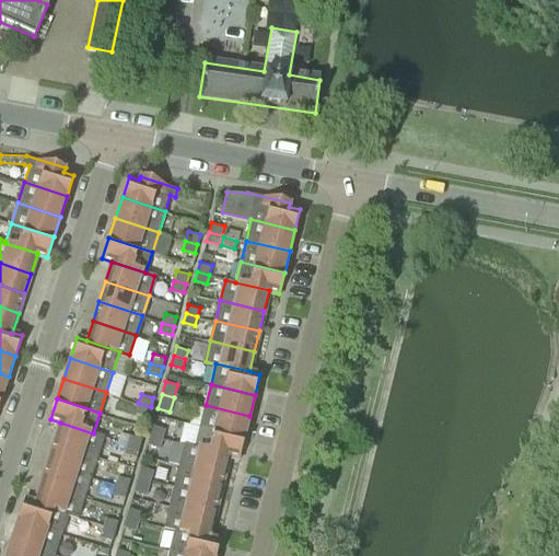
[(151,407),(138,403),(136,413),(149,416),(151,407)]
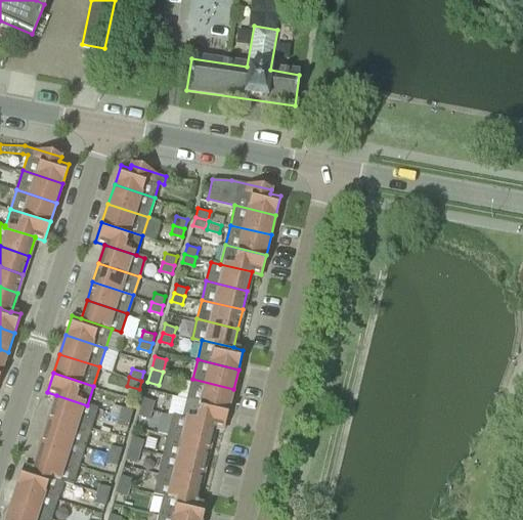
[(188,398),(229,408),(233,389),(192,379),(188,398)]
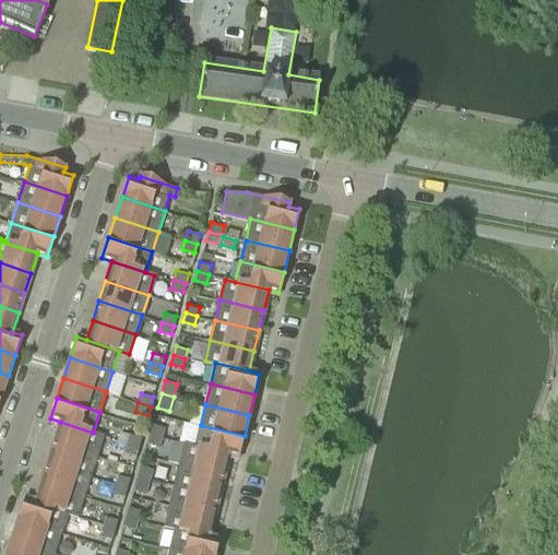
[(54,441),(96,456),(103,436),(93,433),(60,422),(54,441)]
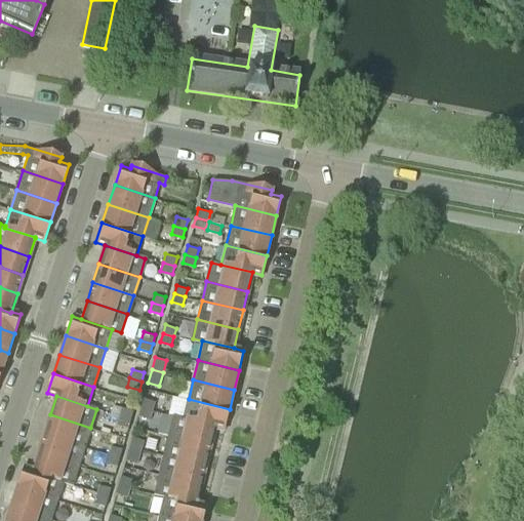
[(144,397),(142,406),(153,409),(155,400),(144,397)]
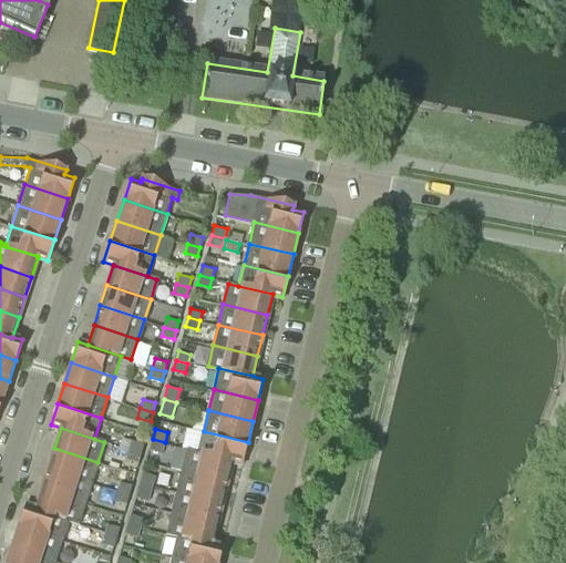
[(198,452),(233,461),(243,463),(248,442),(204,431),(198,452)]
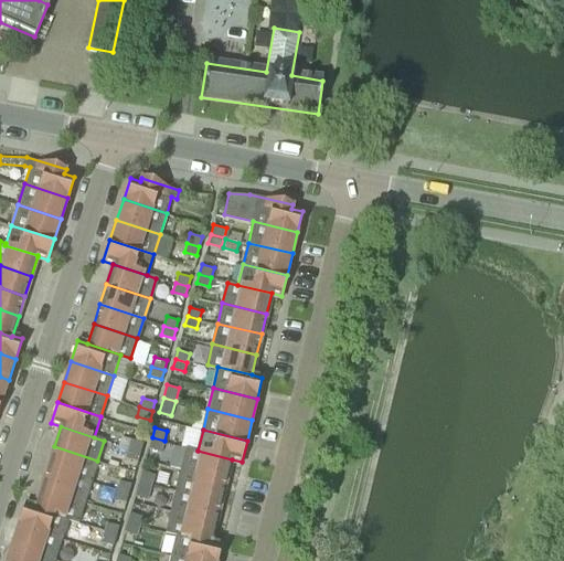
[(130,437),(128,447),(141,451),(144,441),(130,437)]
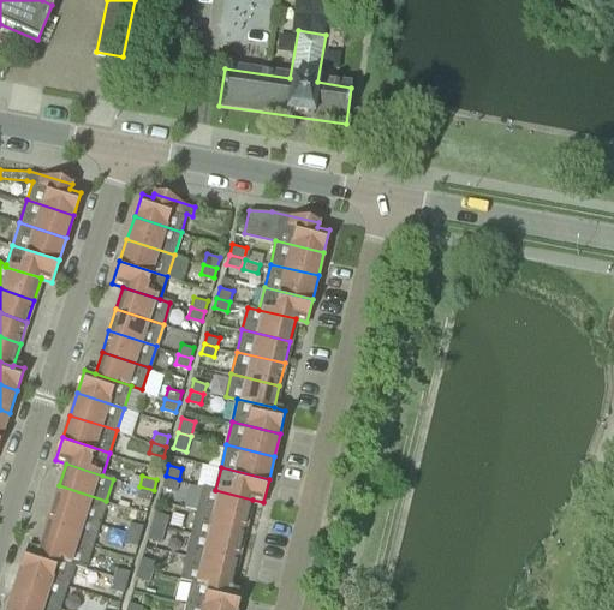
[(179,479),(166,476),(162,485),(176,489),(179,479)]
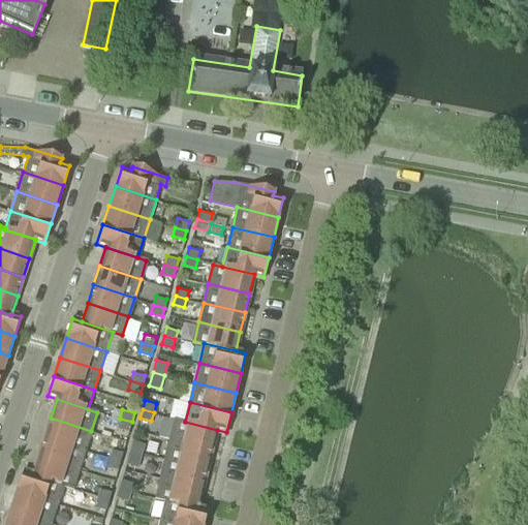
[(44,436),(85,450),(91,431),(51,418),(44,436)]
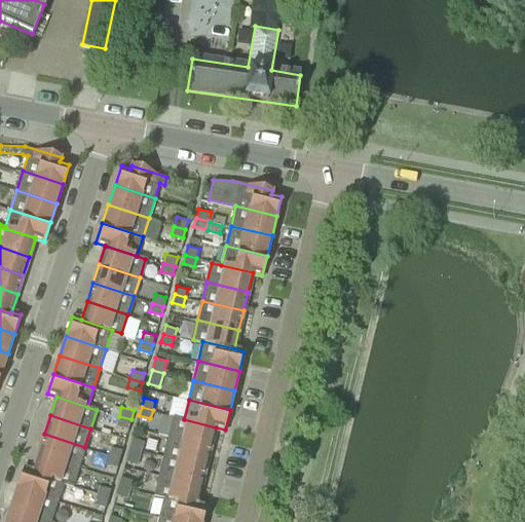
[(132,419),(119,416),(116,424),(128,427),(132,419)]
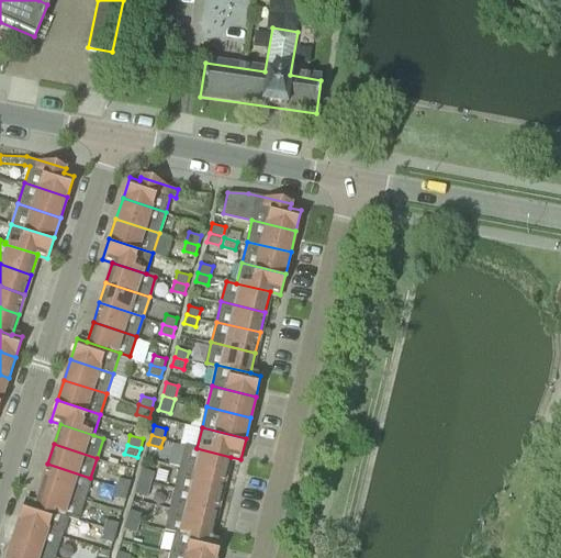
[(181,467),(225,477),(231,457),(197,448),(187,446),(181,467)]
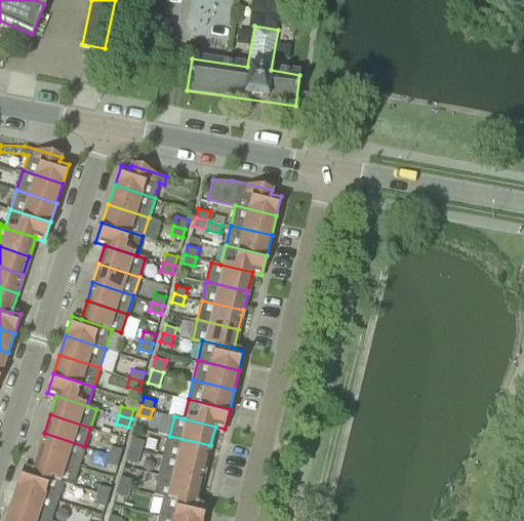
[(38,451),(78,465),(84,446),(44,433),(38,451)]
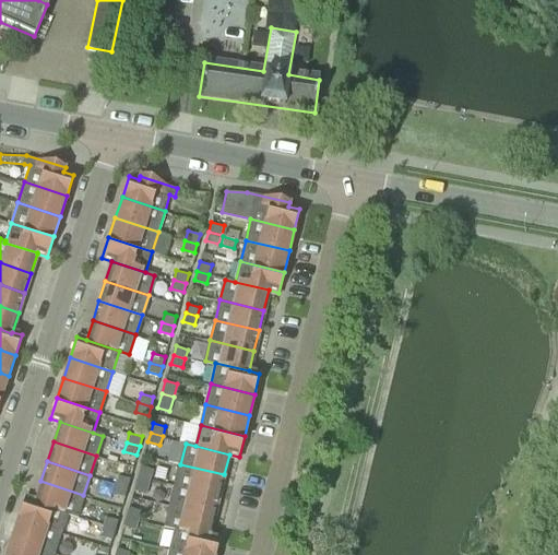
[(142,464),(139,475),(151,479),(154,469),(142,464)]
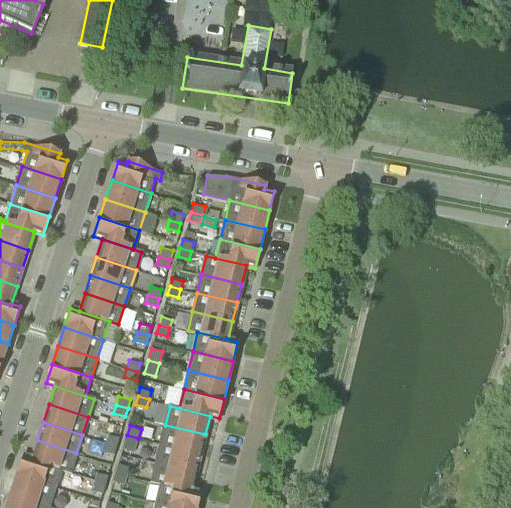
[(161,443),(201,453),(205,434),(165,425),(161,443)]
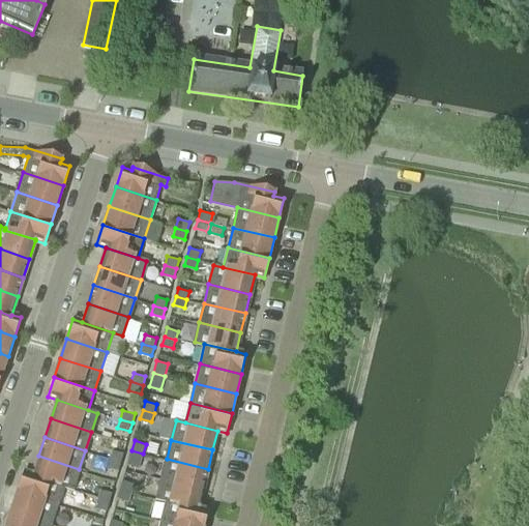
[(112,449),(110,458),(121,462),(123,453),(112,449)]
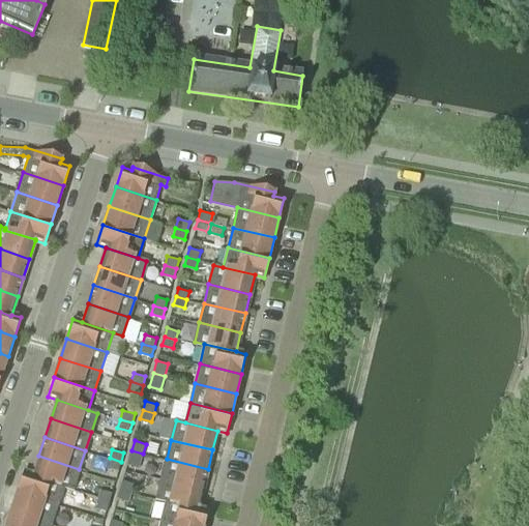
[(143,454),(131,450),(127,463),(139,466),(143,454)]
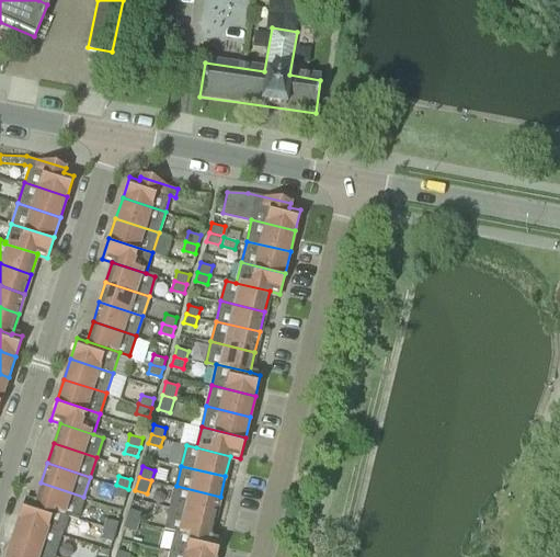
[(34,502),(68,513),(77,516),(83,497),(41,482),(34,502)]
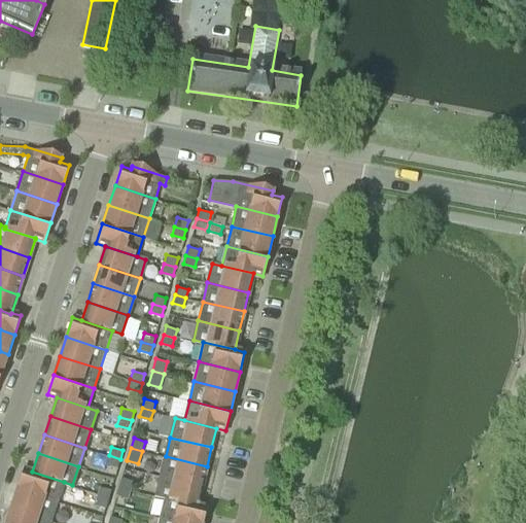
[(120,459),(109,455),(106,464),(117,467),(120,459)]
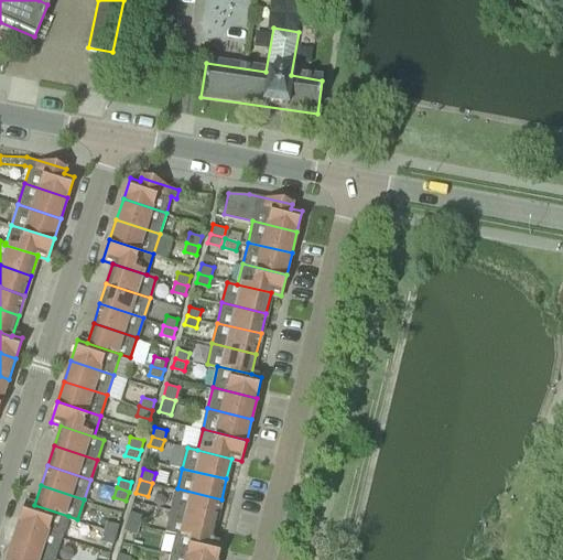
[(172,509),(216,519),(222,499),(177,488),(172,509)]
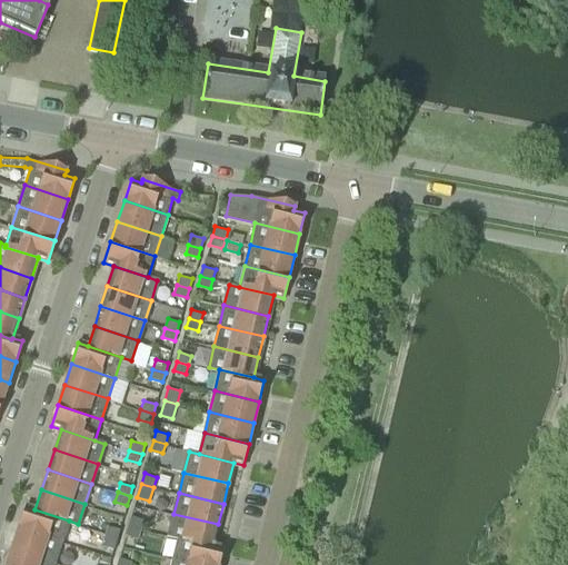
[(19,527),(62,542),(69,521),(35,509),(26,506),(19,527)]
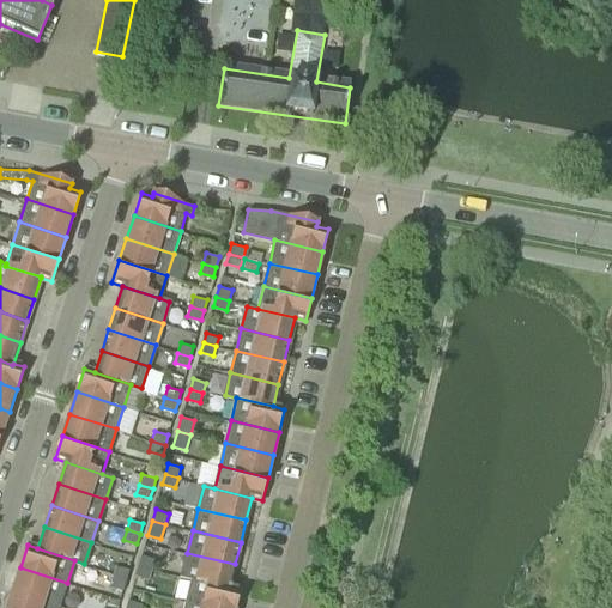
[(182,575),(194,578),(230,587),(235,564),(187,553),(182,575)]
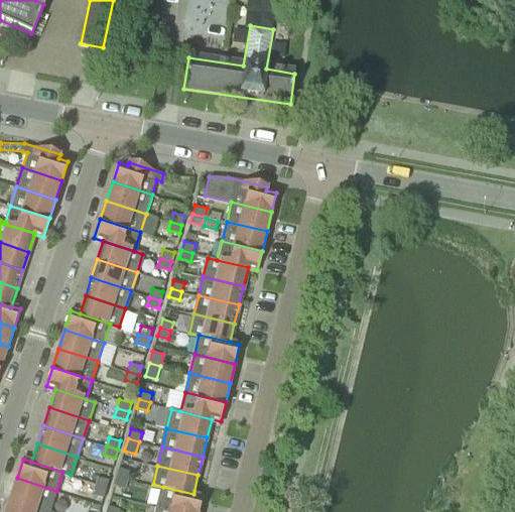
[(119,468),(117,476),(128,479),(130,471),(119,468)]
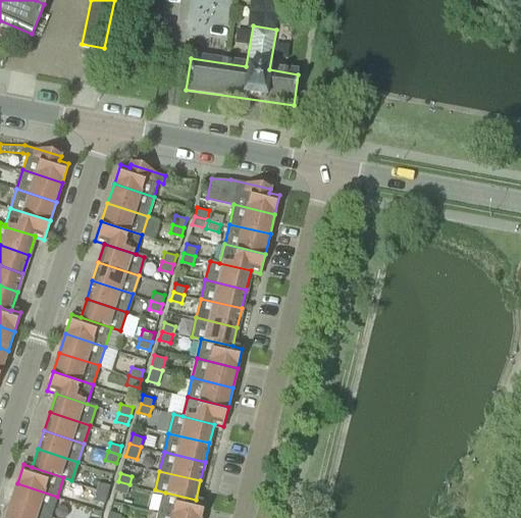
[(99,480),(96,490),(108,494),(110,484),(99,480)]
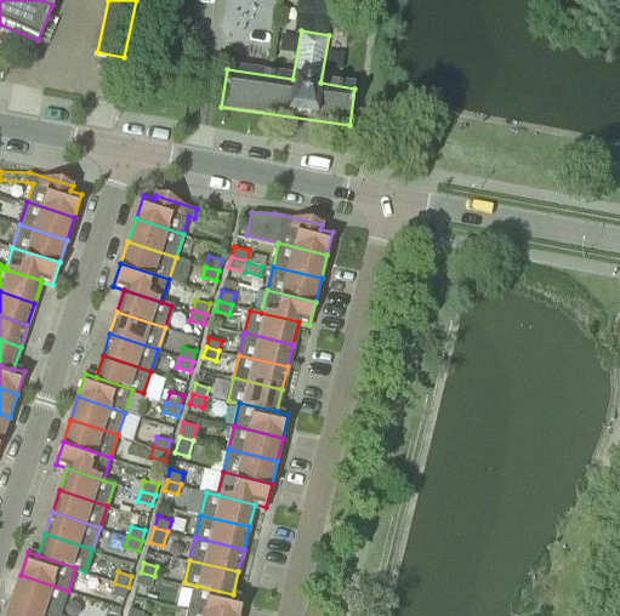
[(154,576),(141,572),(137,583),(152,587),(154,576)]
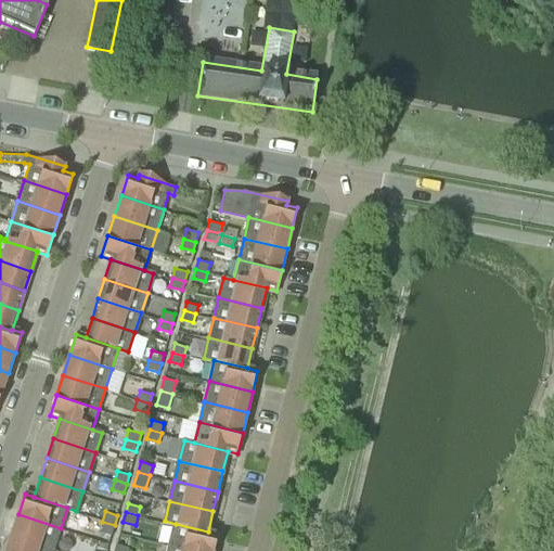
[(12,535),(54,549),(61,528),(18,514),(12,535)]
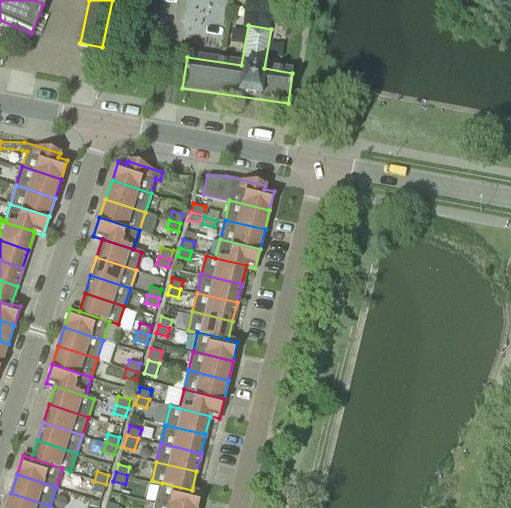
[(106,484),(94,481),(92,488),(103,491),(106,484)]
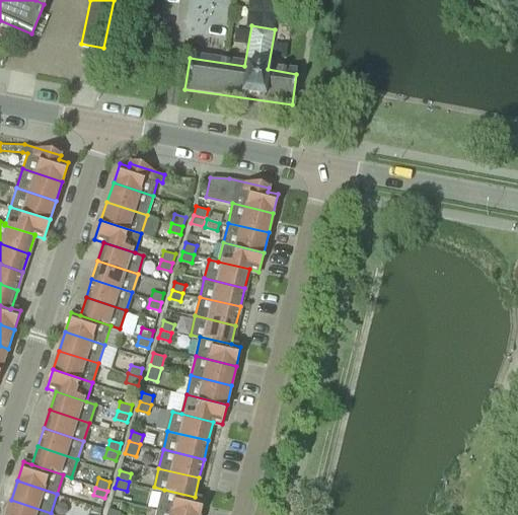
[(159,509),(185,514),(200,514),(204,499),(195,497),(164,490),(159,509)]
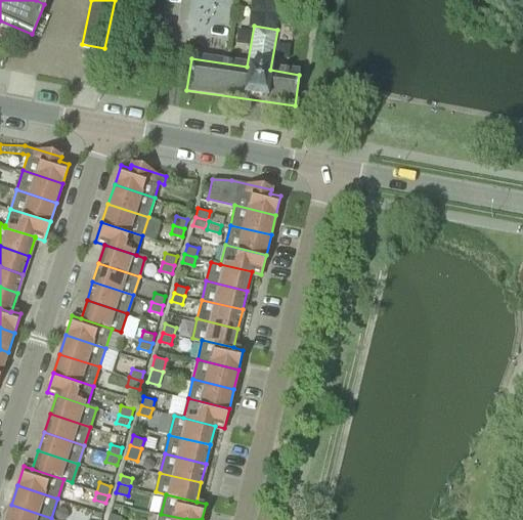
[(5,519),(49,519),(51,518),(11,505),(5,519)]
